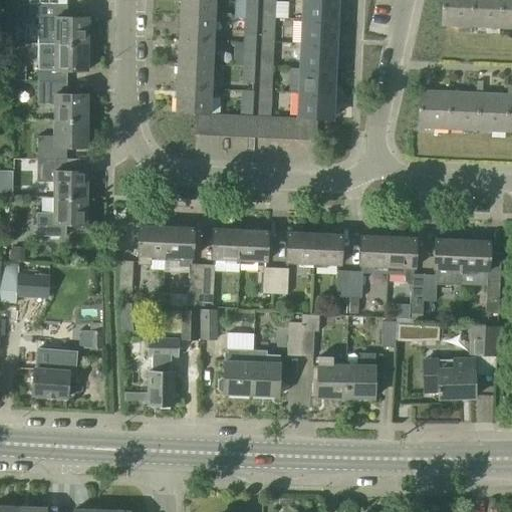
[(181,0),(180,15),(214,16),(215,0),(181,0)]
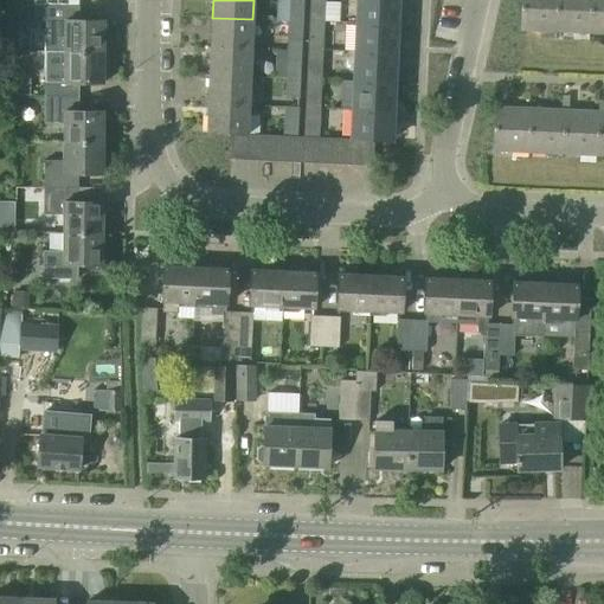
[(291,0),(290,21),(303,21),(304,0),(291,0)]
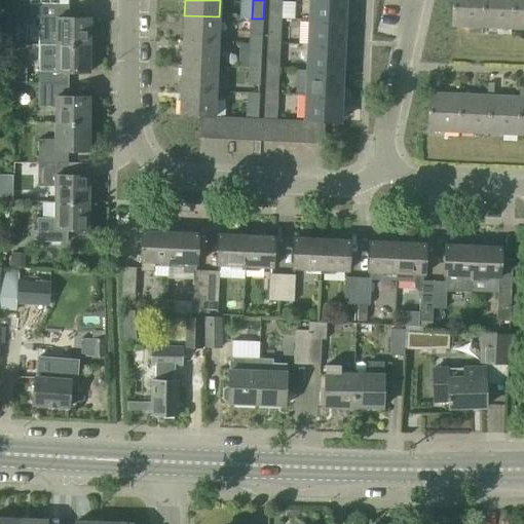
[(269,0),(269,17),(283,17),(283,0),(269,0)]
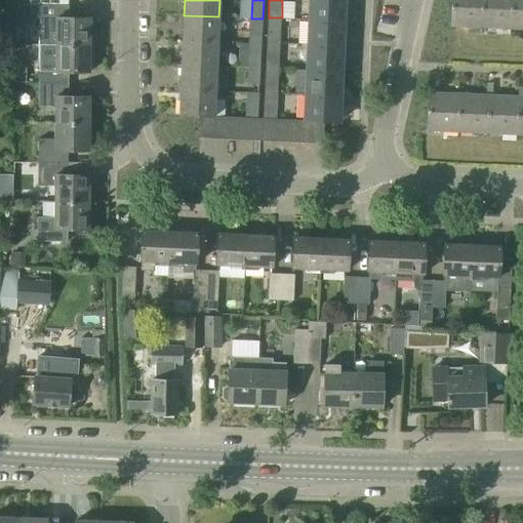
[(311,0),(310,19),(344,21),(344,0),(311,0)]
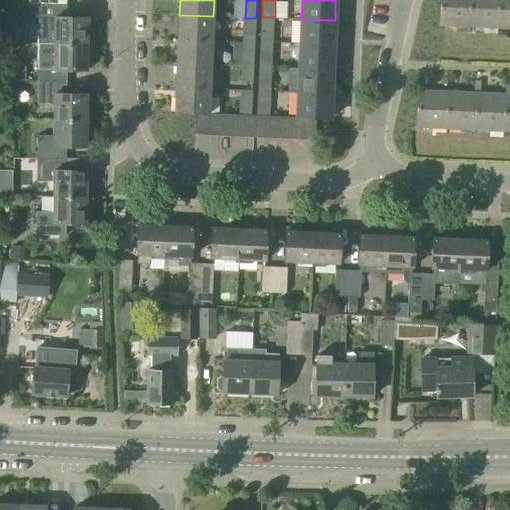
[(441,0),(440,25),(469,26),(469,0),(441,0)]
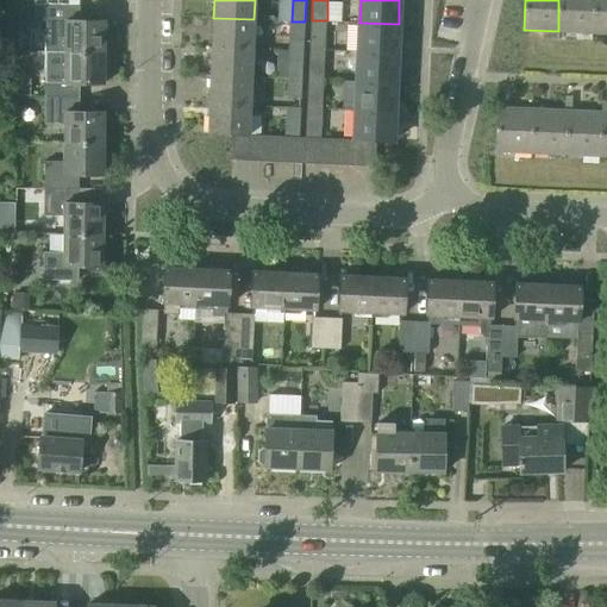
[(558,0),(558,31),(592,33),(593,0),(558,0)]
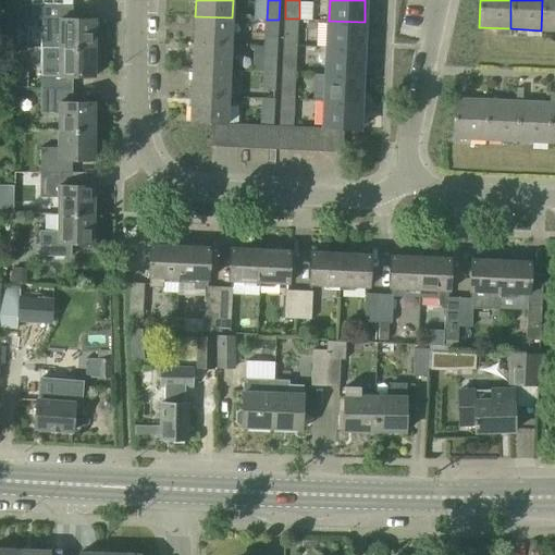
[(542,0),(541,31),(554,31),(554,0),(542,0)]
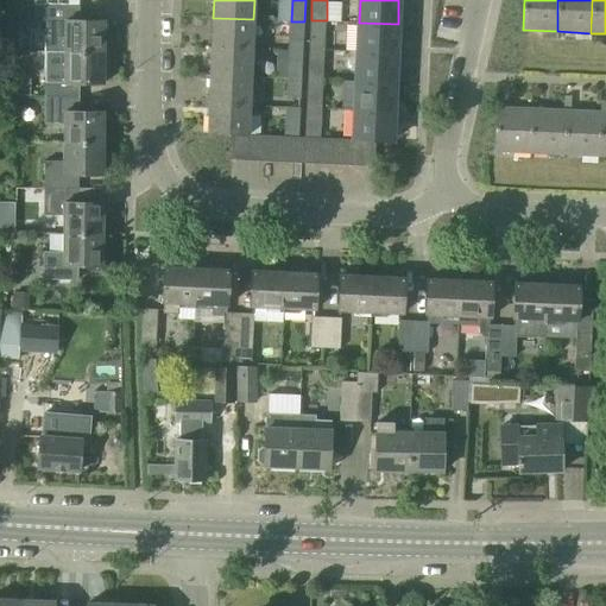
[(45,51),(64,51),(103,51),(103,21),(80,21),(80,6),(35,6),(35,20),(46,20),(45,51)]
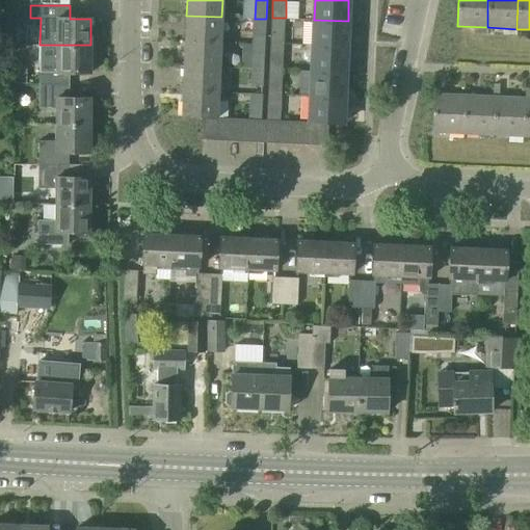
[(185,41),(220,42),(221,17),(186,16),(185,41)]
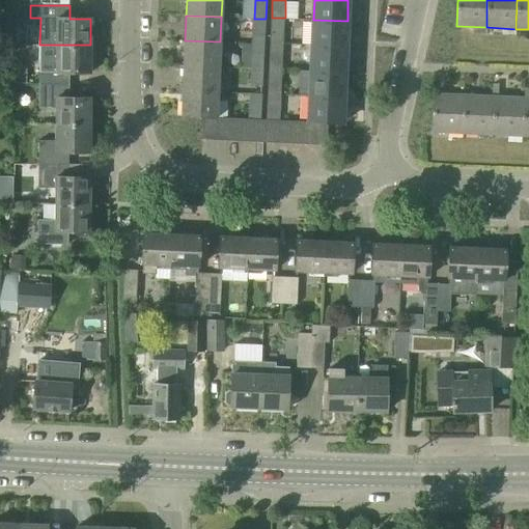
[(285,18),(272,18),(270,43),(283,44),(285,18)]
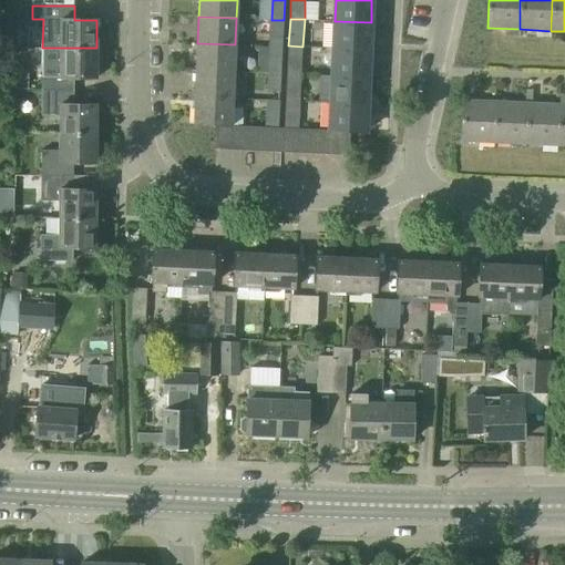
[(271,20),(270,45),(283,47),(284,20),(271,20)]
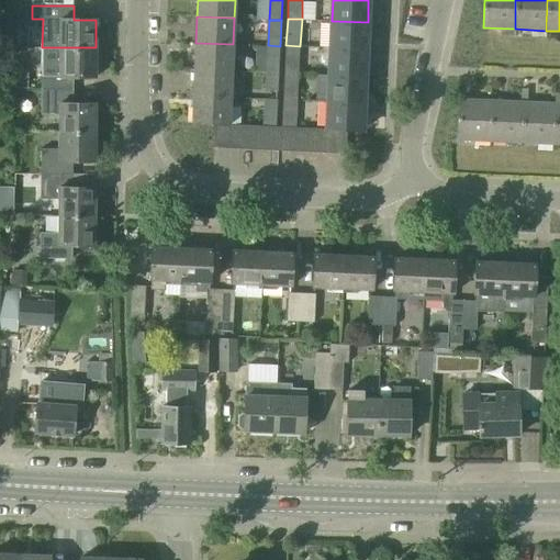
[(331,47),(367,49),(368,22),(332,21),(331,47)]
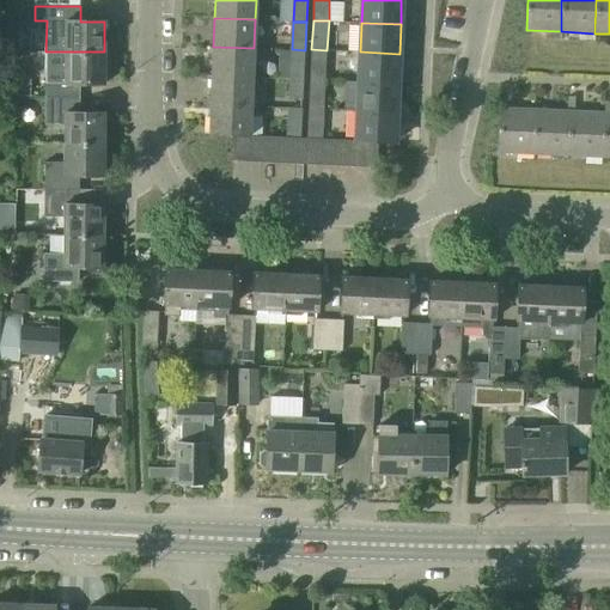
[(254,48),(213,47),(212,75),(252,77),(254,48)]
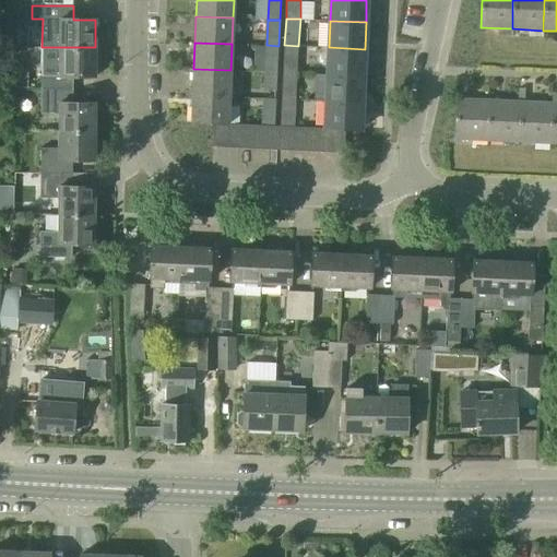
[(265,72),(277,72),(279,46),(267,45),(265,55),(265,72)]
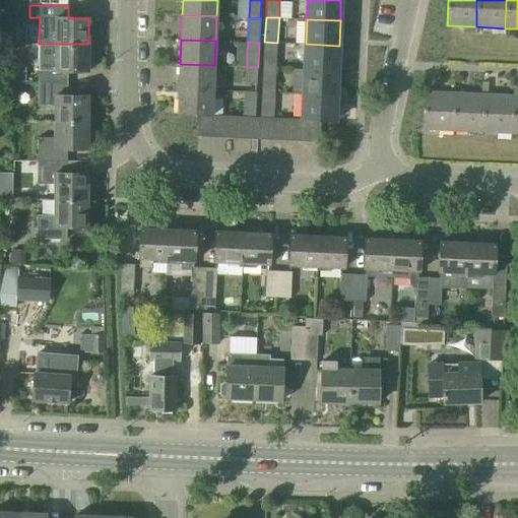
[(263,66),(276,67),(277,43),(264,42),(263,66)]
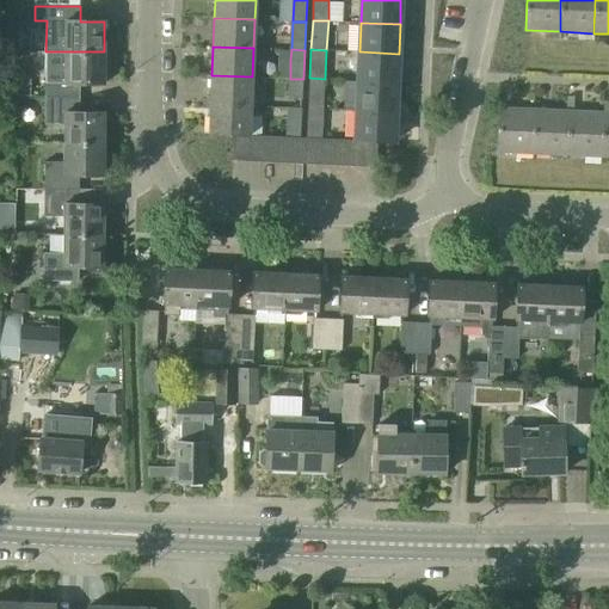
[(104,51),(65,51),(65,71),(47,71),(47,98),(79,98),(79,84),(104,84),(104,51)]
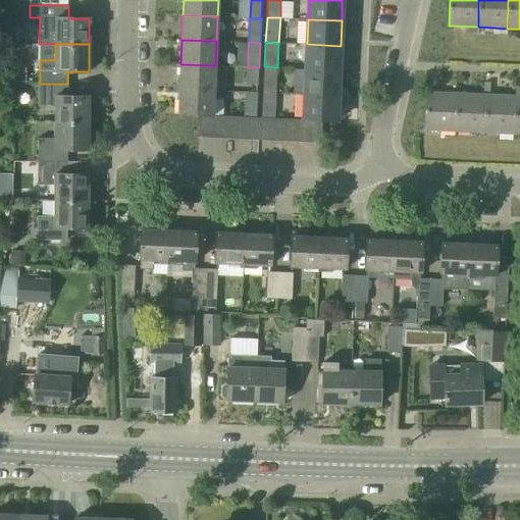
[(307,44),(306,68),(340,70),(341,46),(307,44)]
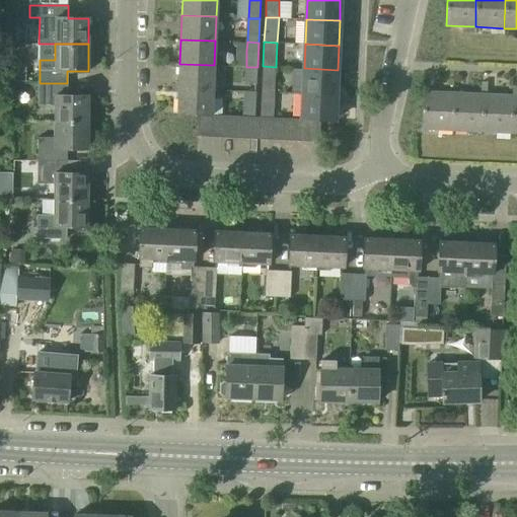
[(178,89),(213,91),(214,65),(179,64),(178,89)]
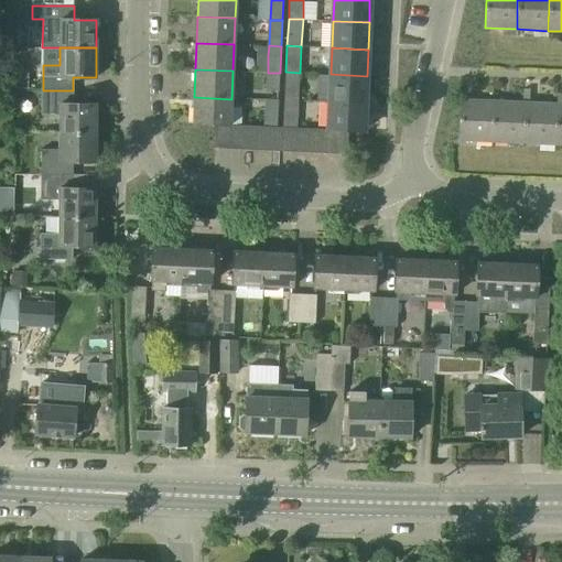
[(299,100),(300,73),(285,72),(284,99),(299,100)]
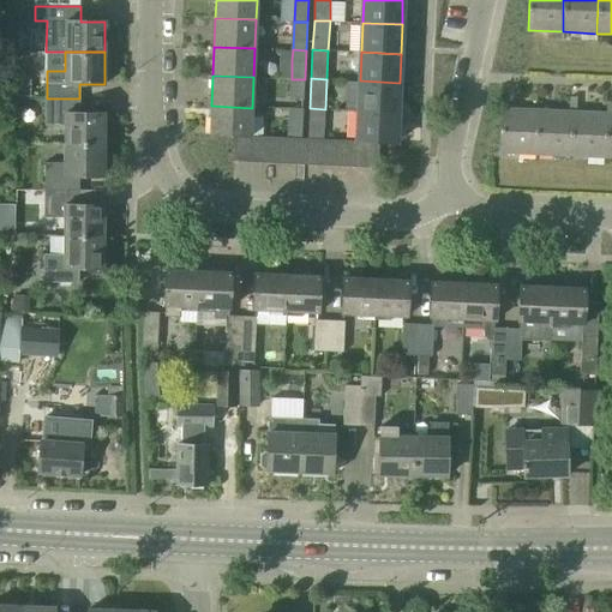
[(304,101),(305,79),(292,79),(291,100),(304,101)]
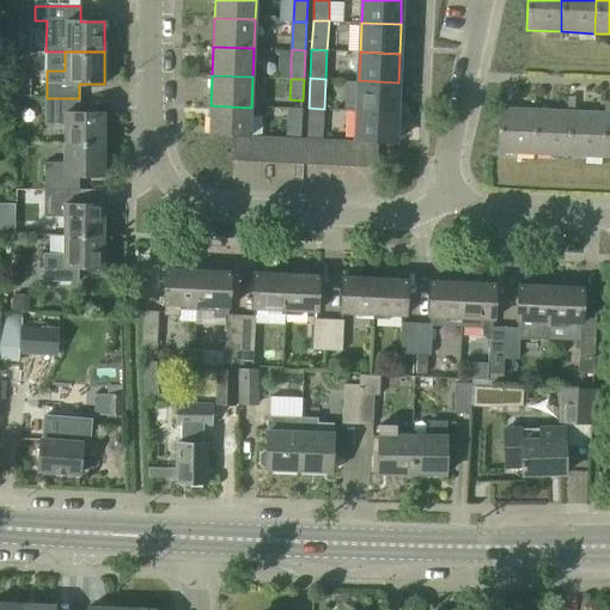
[(359,80),(358,110),(397,113),(398,83),(359,80)]
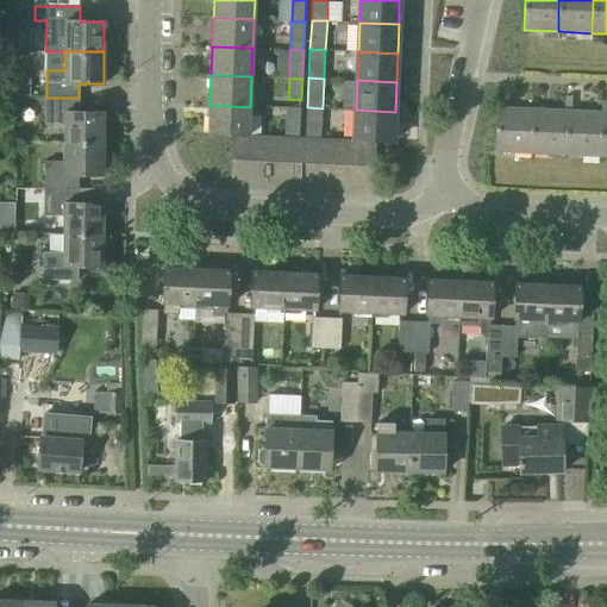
[(63,125),(63,143),(104,143),(104,111),(79,111),(79,98),(47,98),(45,125),(63,125)]
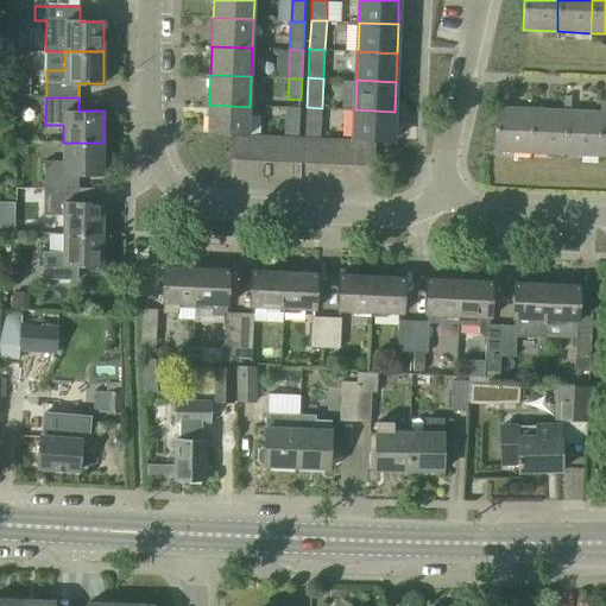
[(208,132),(233,133),(247,134),(248,134),(250,107),(209,105),(208,132)]
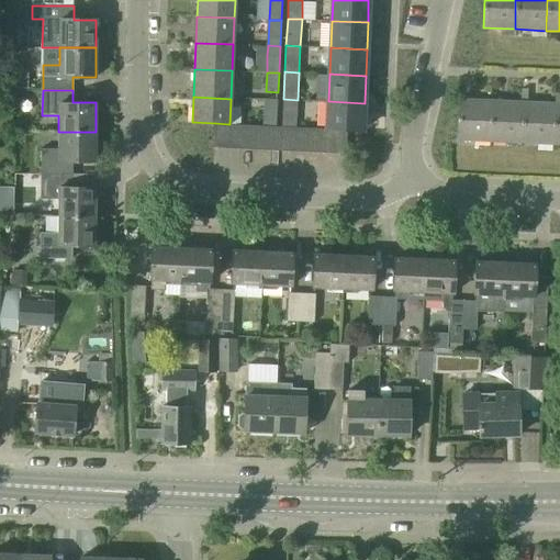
[(298,100),(283,99),(282,126),(294,126),(297,126),(298,100)]
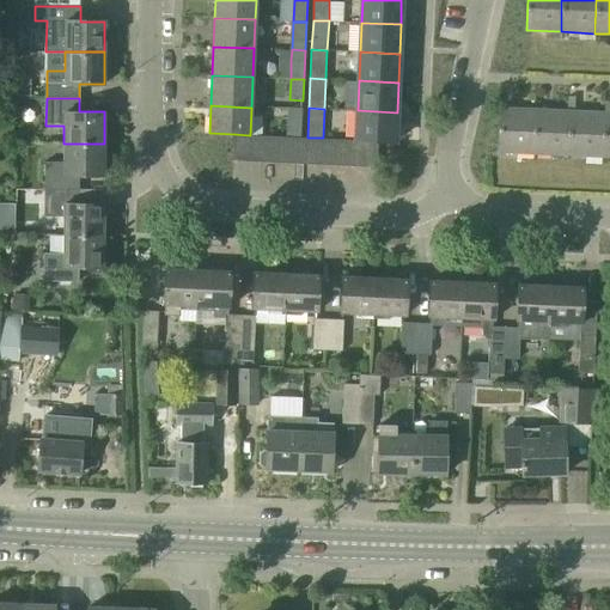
[(499,152),(534,153),(536,109),(500,108),(499,152)]
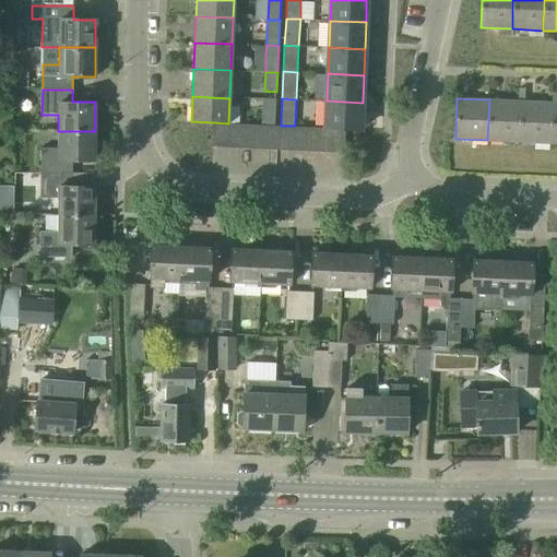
[(275,101),(263,99),(262,125),(267,125),(274,126),(275,101)]
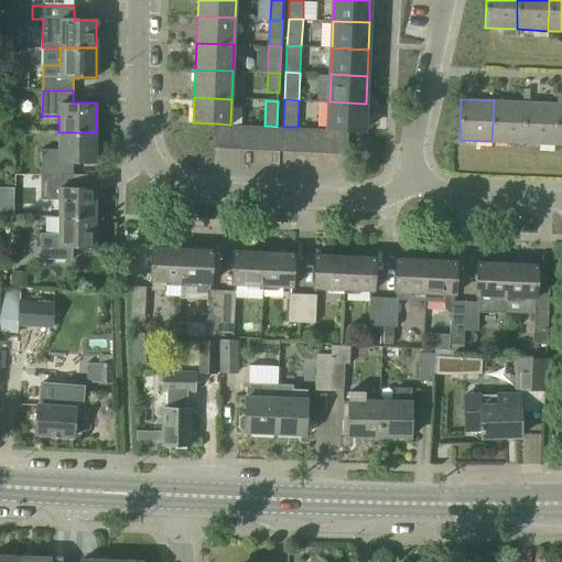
[(492,141),(523,143),(526,103),(494,100),(492,141)]
